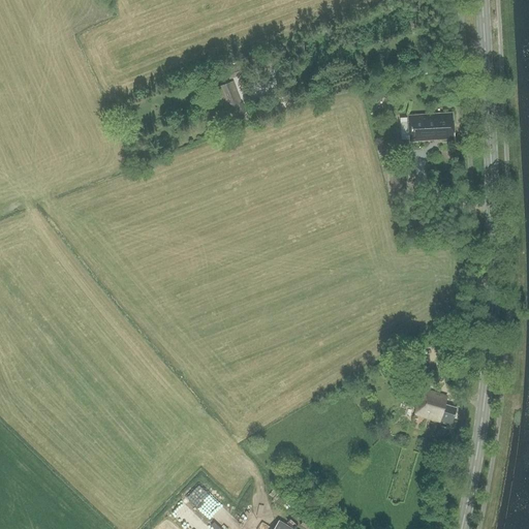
[(276,56),(266,60),(269,69),(279,66),(276,56)]
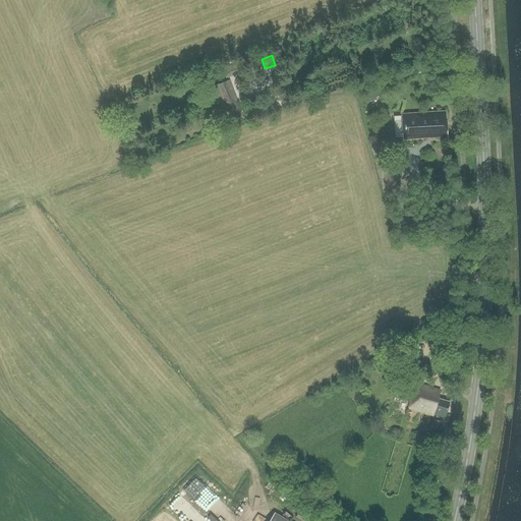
[(226,78),(242,73),(238,63),(223,69),(226,78)]
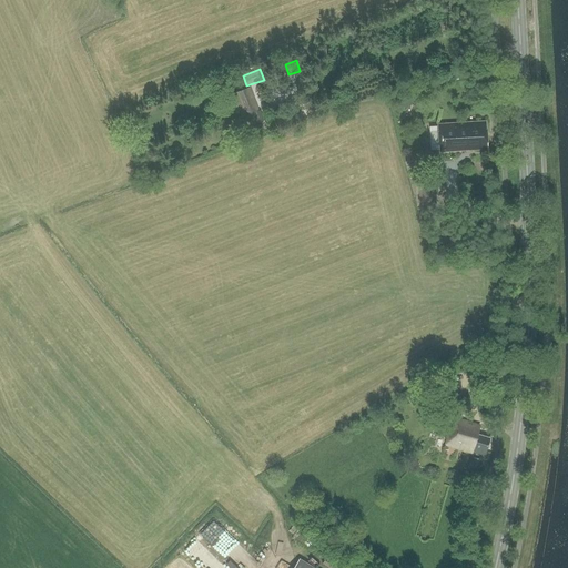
[(233,94),(244,121),(243,121),(246,130),(260,124),(255,113),(260,111),(250,88),(233,94)]
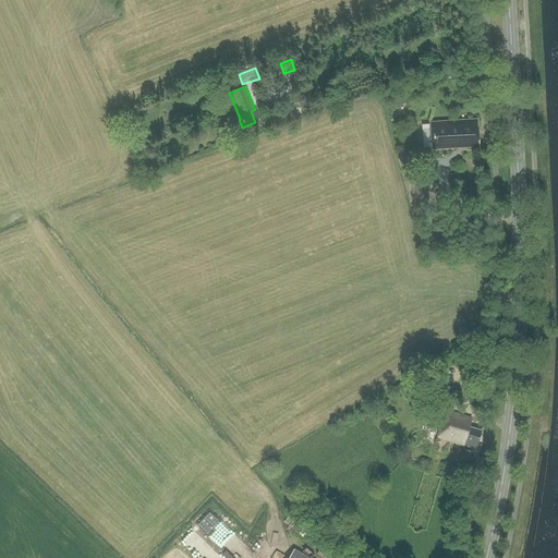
[(392,104),(397,109),(405,102),(401,96),(392,104)]
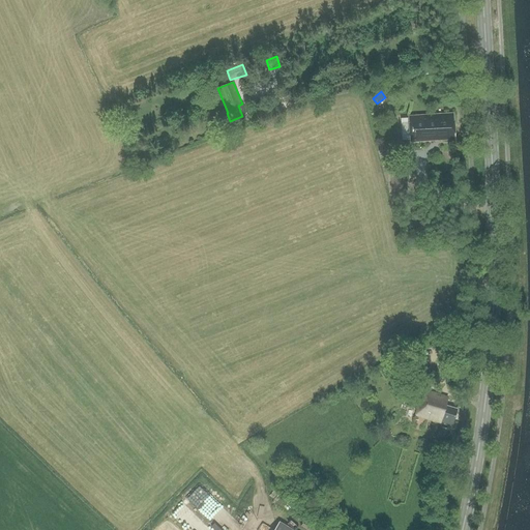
[(410,142),(455,139),(454,113),(408,116),(410,142)]
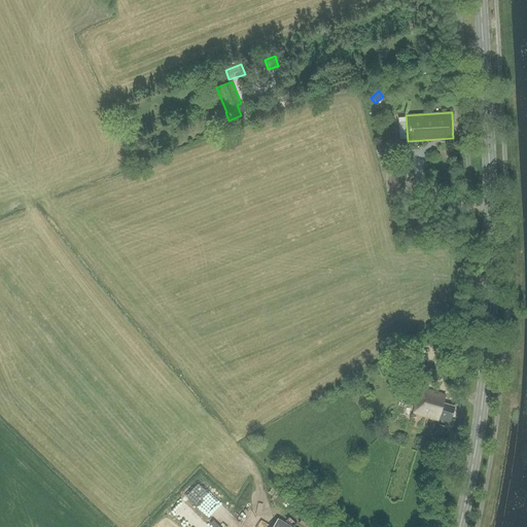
[(451,423),(455,407),(443,403),(445,395),(421,389),(414,414),(451,423)]
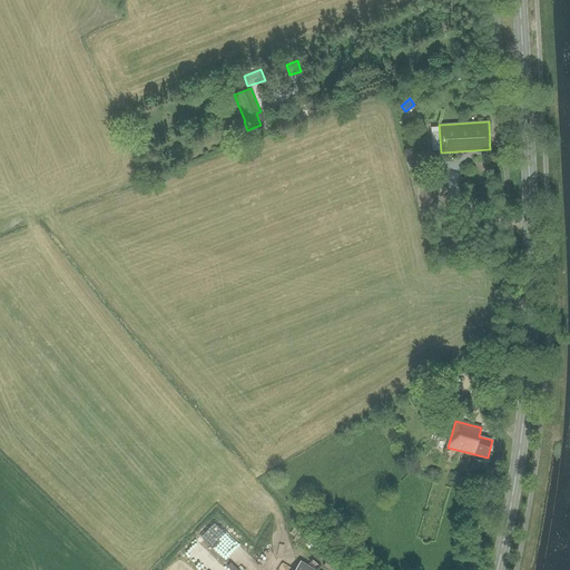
[(473,467),(481,469),(483,462),(475,460),(473,467)]
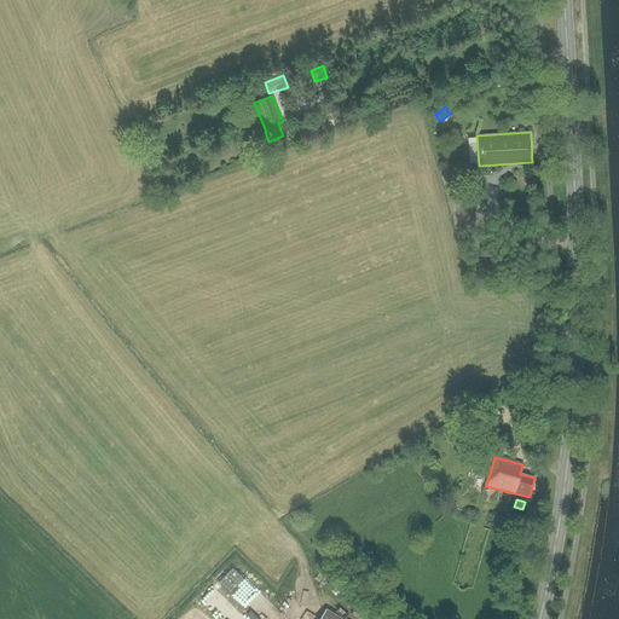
[(236,593),(250,577),(237,566),(224,580),(236,593)]
